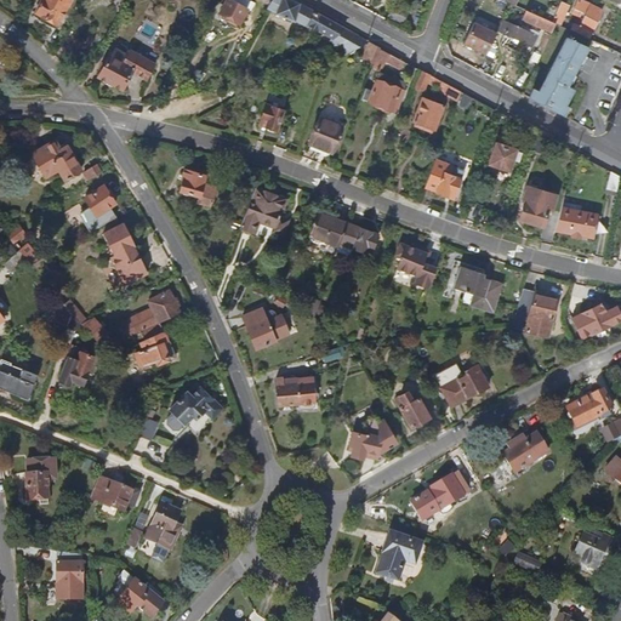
[(58,26),(73,0),(72,0),(44,0),(38,12),(45,17),(44,18),(58,26)]
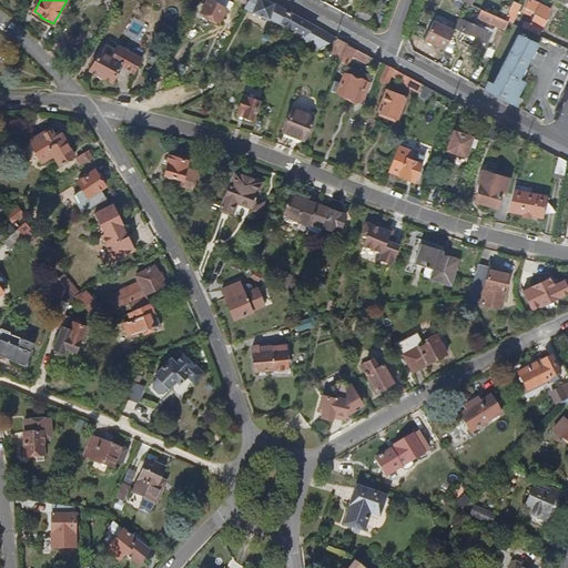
[(208,19),(215,23),(216,21),(219,22),(226,8),(211,0),(206,0),(200,12),(209,17),(208,19)]
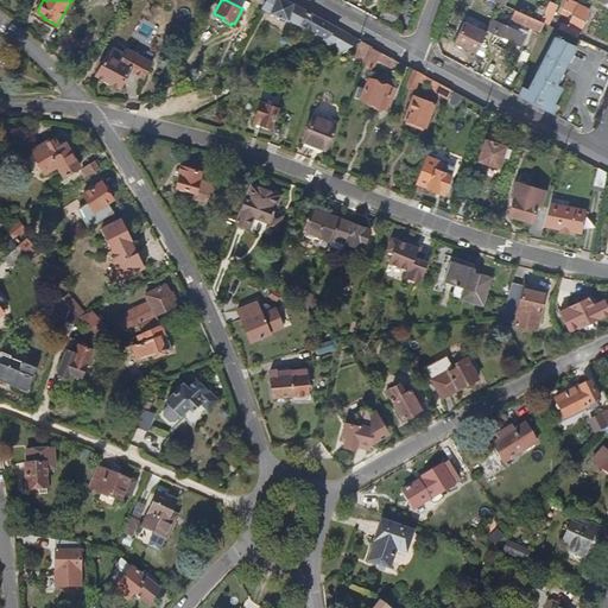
[(309,13),(296,6),(284,0),(266,0),(263,6),(271,11),(270,13),(287,23),(289,20),(301,27),(303,24),(309,13)]
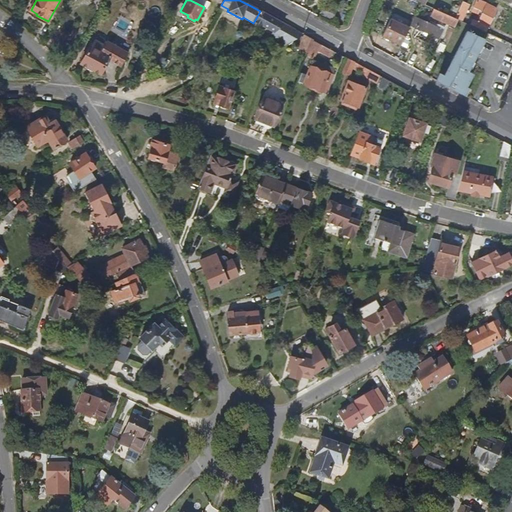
[(496,8),(477,0),(474,8),(483,12),(478,22),(473,20),(471,25),(486,31),(496,8)]
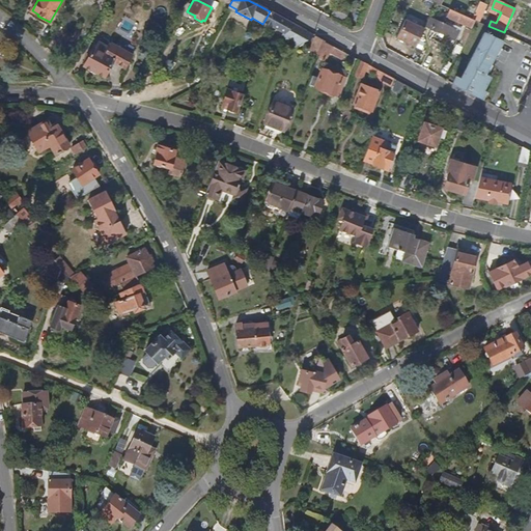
[(344,19),(347,9),(334,4),(331,14),(344,19)]
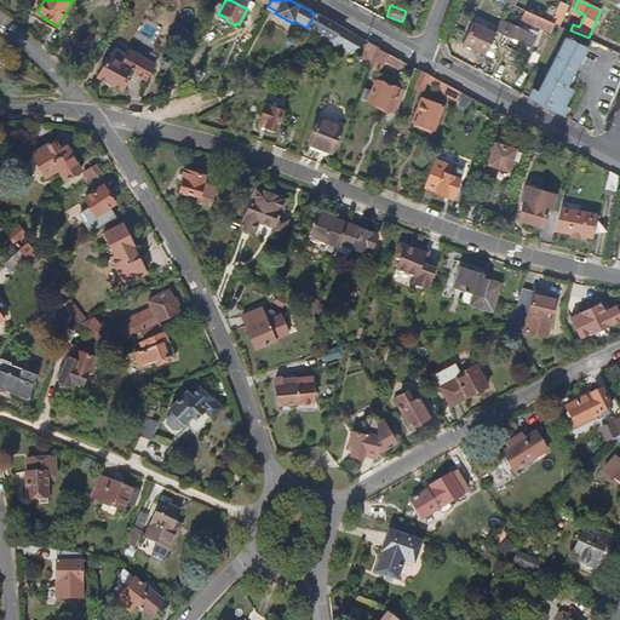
[(552,18),(557,9),(550,5),(545,18),(551,21),(552,18)]
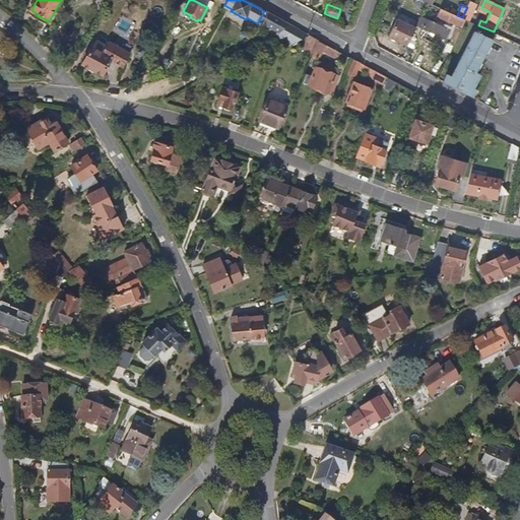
[(465,20),(462,18),(442,9),(438,17),(462,28),(465,20)]
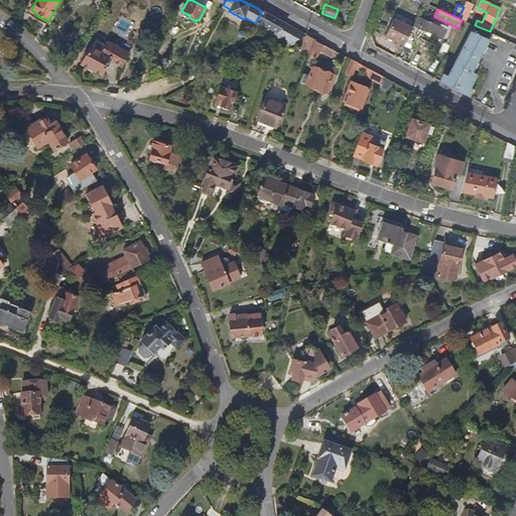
[(265,24),(270,15),(262,11),(257,20),(265,24)]
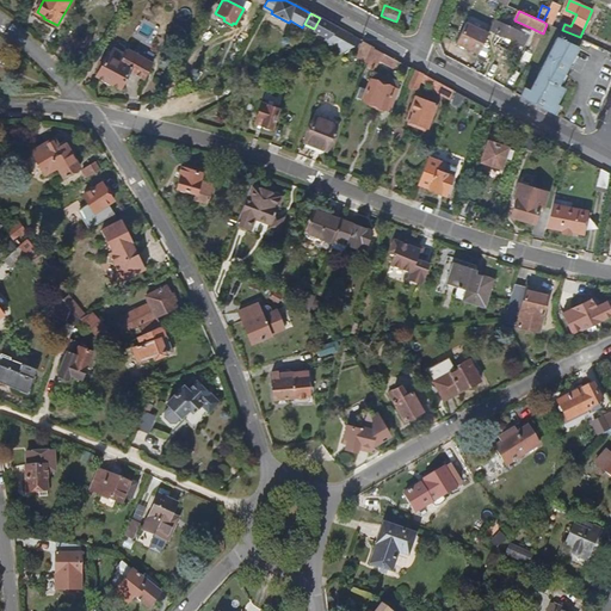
[(352,36),(334,26),(320,18),(314,29),(327,36),(323,42),(326,47),(352,36)]
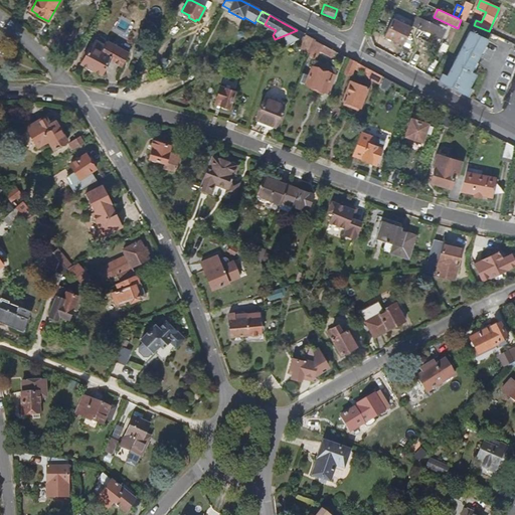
[(442,39),(447,27),(441,24),(440,27),(417,17),(413,26),(442,39)]
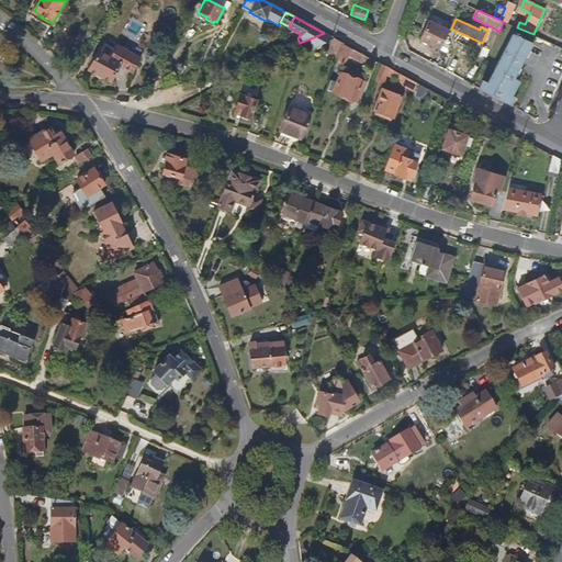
[(419,40),(440,49),(450,30),(429,20),(419,40)]
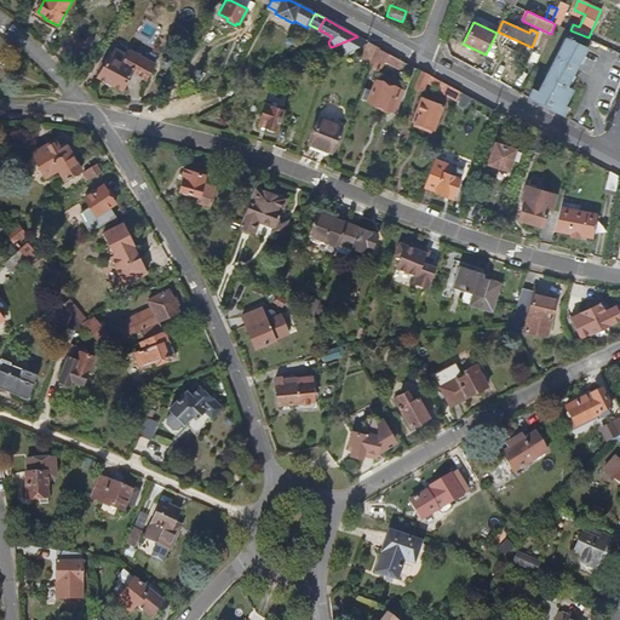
[(543,52),(549,36),(545,35),(538,50),(543,52)]
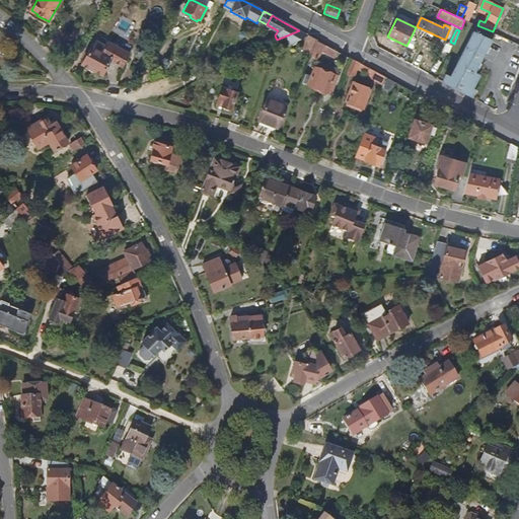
[(473,72),(492,39),(474,30),(449,75),(446,74),(442,81),(466,94),(470,96),(473,89),(472,88),(478,75),(473,72)]
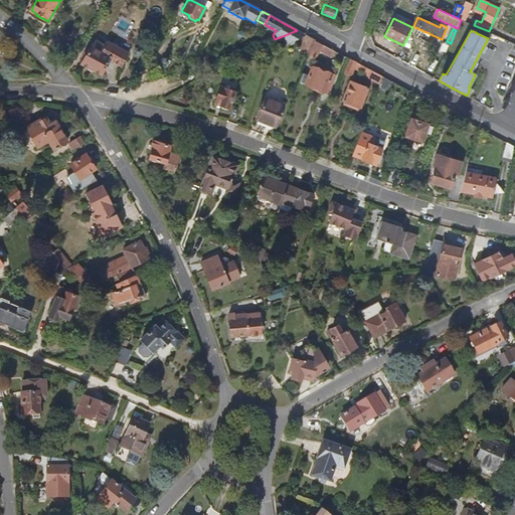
[(311,51),(316,40),(306,35),(305,36),(300,46),(311,52),(311,51)]
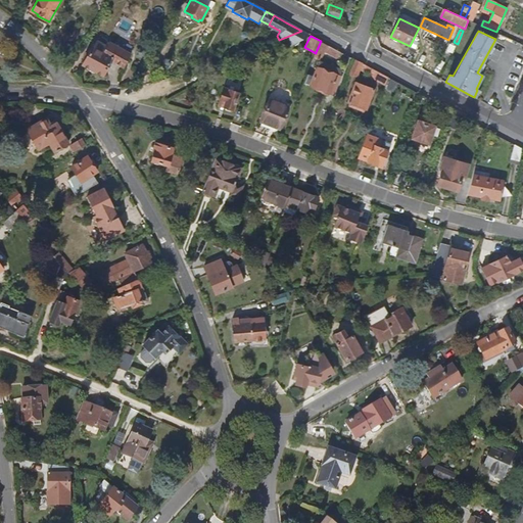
[(132,53),(110,41),(108,45),(98,40),(95,47),(93,47),(84,64),(104,76),(112,59),(125,65),(132,53)]
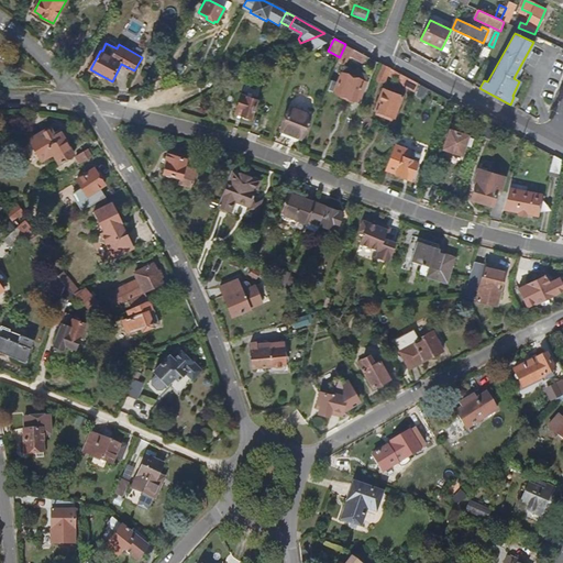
[(363,54),(345,44),(340,56),(340,57),(339,59),(345,64),(350,55),(360,61),(363,54)]
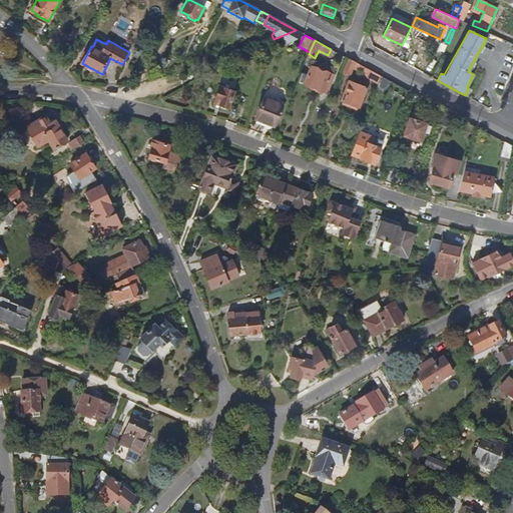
[(260,58),(258,52),(247,56),(250,63),(251,62),(260,58)]
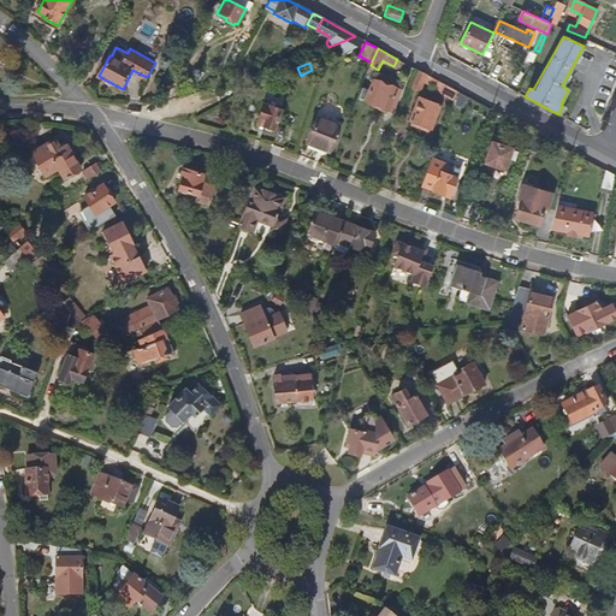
[(304,81),(314,75),(312,70),(302,75),(304,81)]
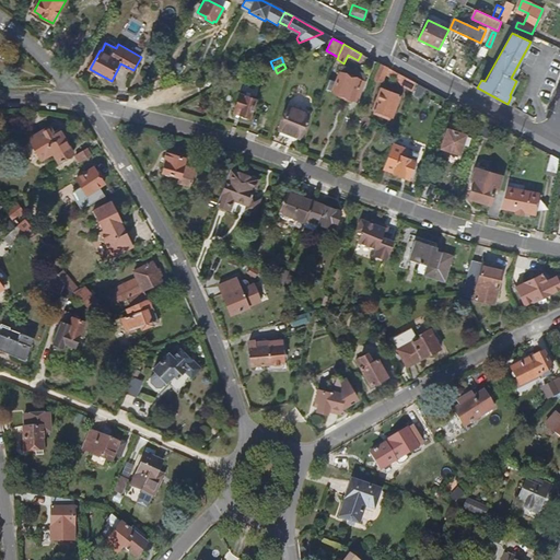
[(386,71),(387,68),(381,63),(377,73),(383,77),(386,71)]
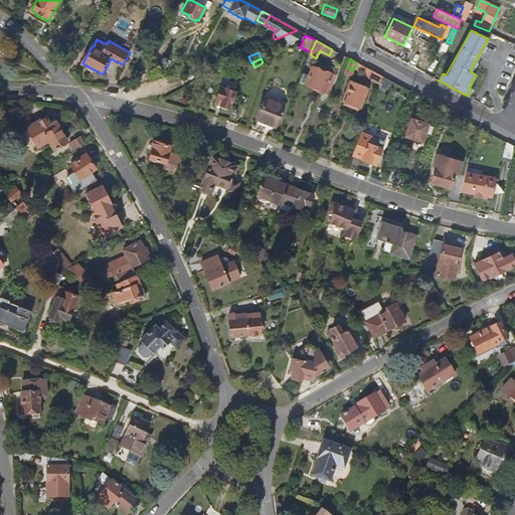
[(312,65),(307,63),(301,81),(318,88),(317,90),(322,92),(323,91),(328,92),(337,69),(314,60),(312,65)]
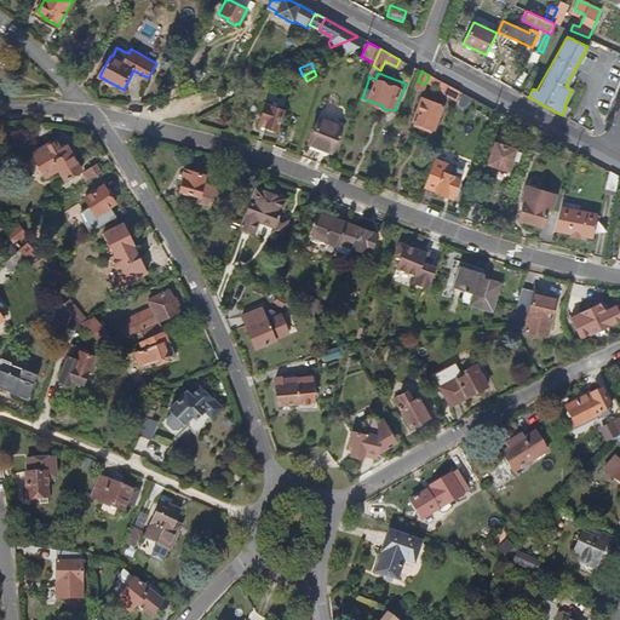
[(446,84),(429,75),(428,79),(443,87),(446,84)]
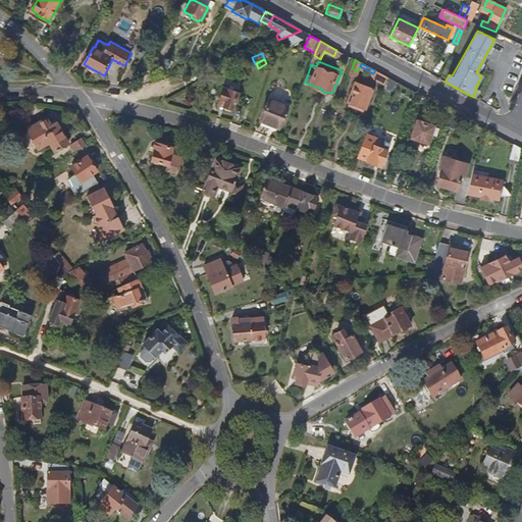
[(384,85),(387,76),(375,70),(373,73),(371,77),(384,85)]
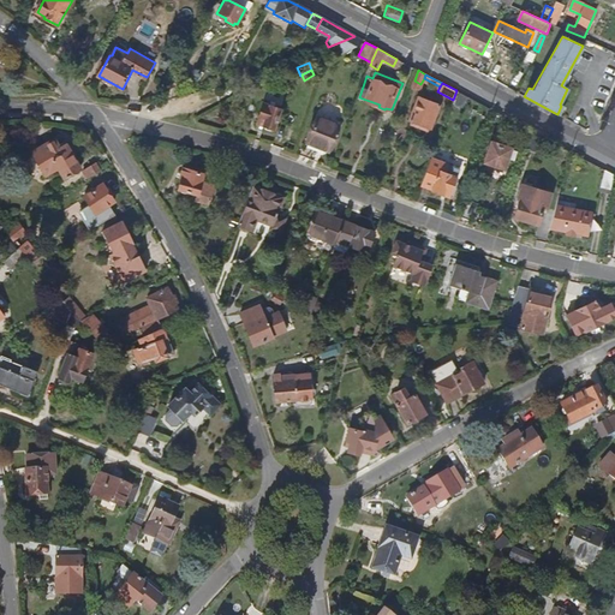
[(461,106),(466,95),(461,93),(457,90),(453,100),(452,102),(461,106)]
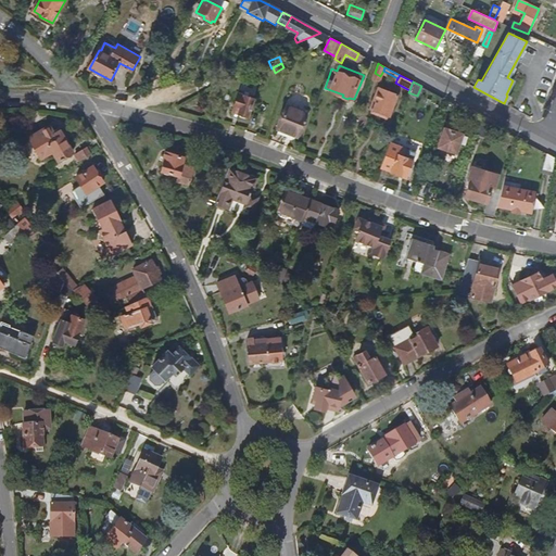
[(390,115),(399,95),(379,87),(370,108),(381,112),(380,115),(387,117),(388,114),(390,115)]
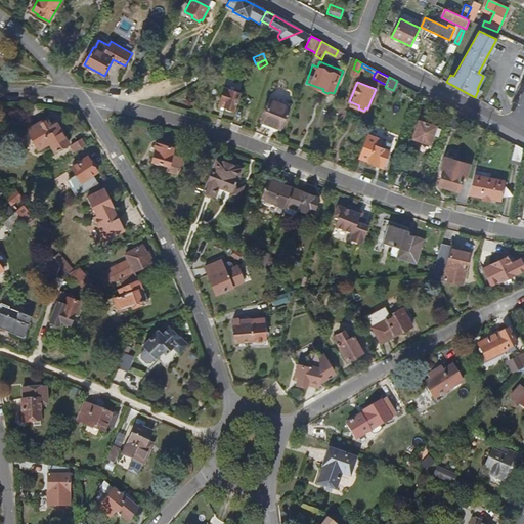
[(233,111),(238,93),(224,89),(219,105),(226,107),(226,111),(231,112),(232,110),(233,111)]
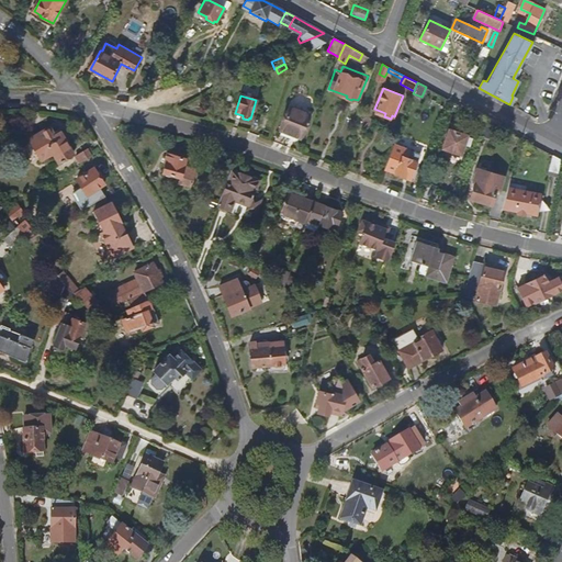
[(301,136),(311,110),(291,102),(280,132),(291,136),(292,133),(301,136)]
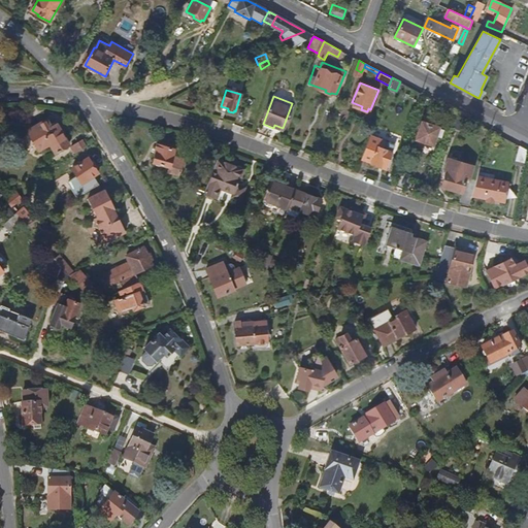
[(463,129),(466,118),(455,111),(451,126),(463,129)]
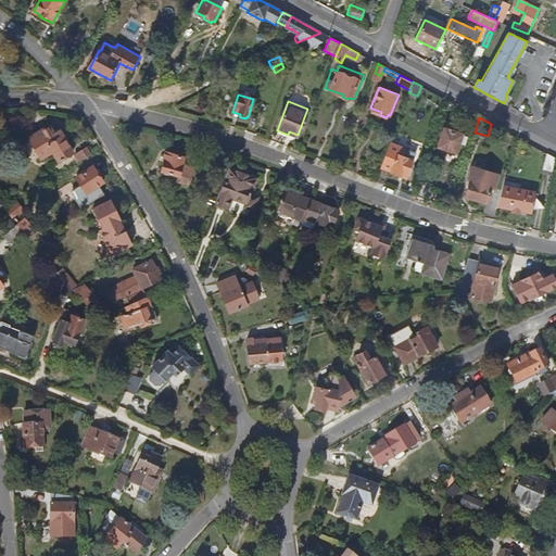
[(456,151),(462,134),(452,130),(454,124),(449,122),(445,128),(444,128),(439,146),(456,151)]
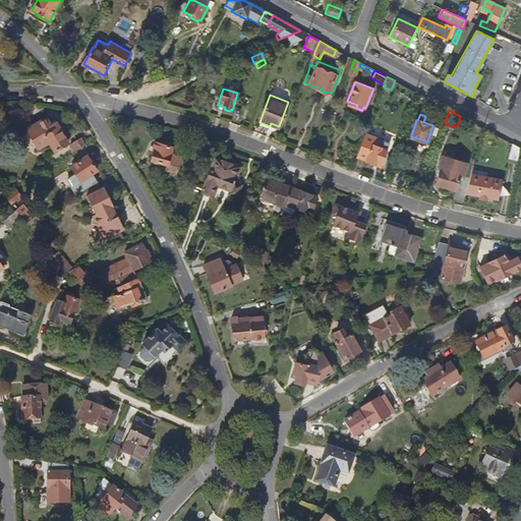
[(51,143),(55,152),(68,143),(52,116),(46,119),(44,115),(23,127),(35,147),(46,140),(49,146),(51,143)]
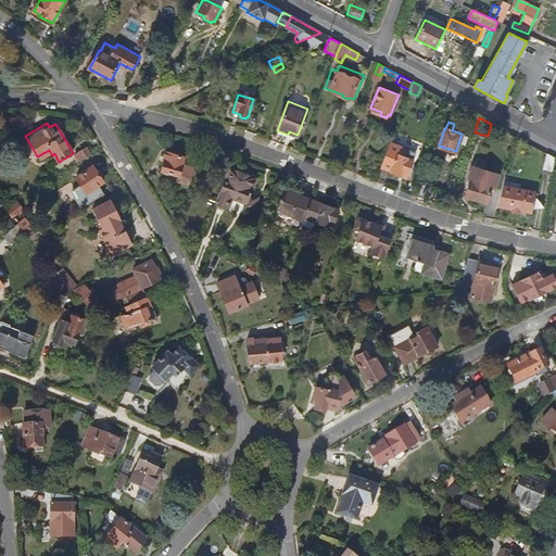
[(405,177),(413,160),(401,155),(404,148),(389,142),(380,165),(391,169),(391,171),(405,177)]
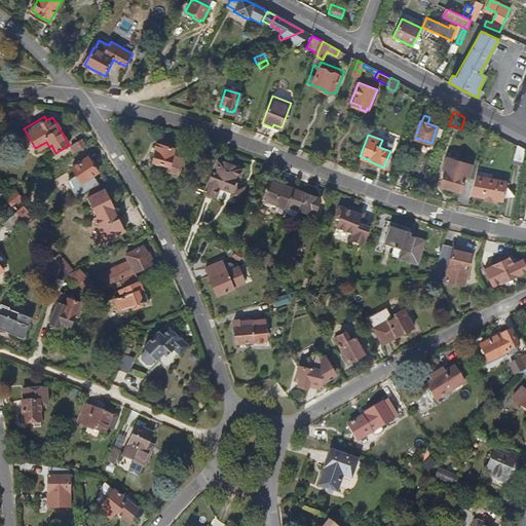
[(86,147),(83,141),(72,148),(74,153),(86,147)]
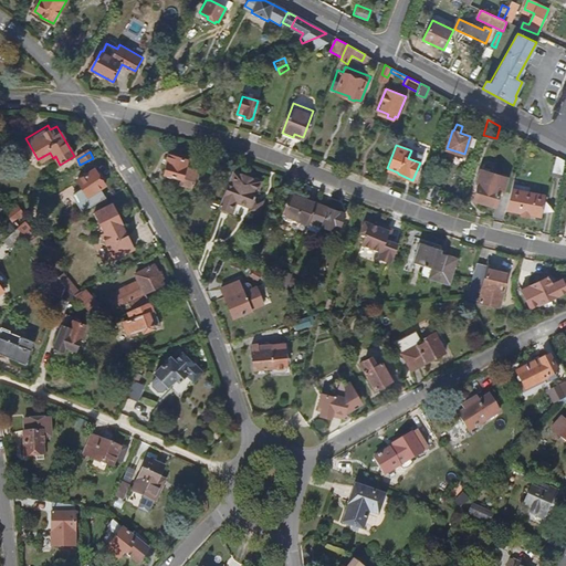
[(186,167),(188,160),(168,156),(166,165),(167,166),(164,176),(166,176),(166,178),(170,179),(173,178),(180,180),(179,182),(181,184),(182,186),(189,188),(191,186),(192,187),(197,170),(186,167)]
